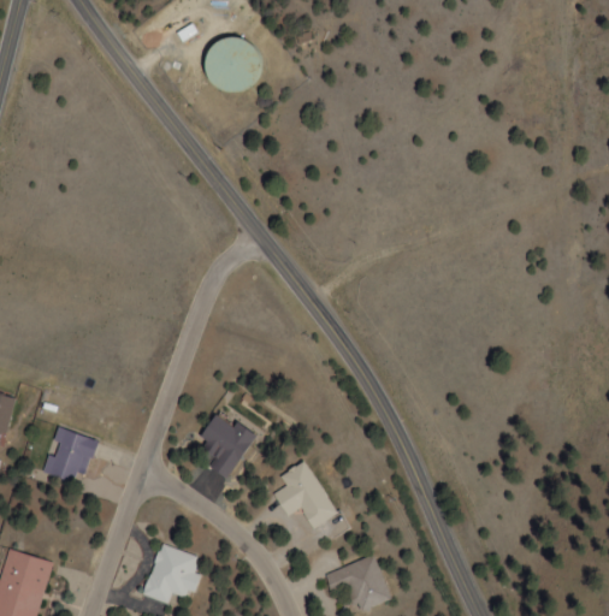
[(206,78),(241,98),(264,54),(229,35),(206,78)]
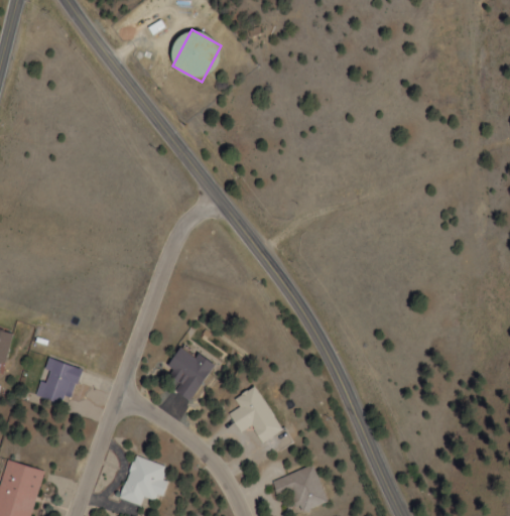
[(5,363),(11,364),(17,334),(0,329),(0,377),(1,378),(5,363)]
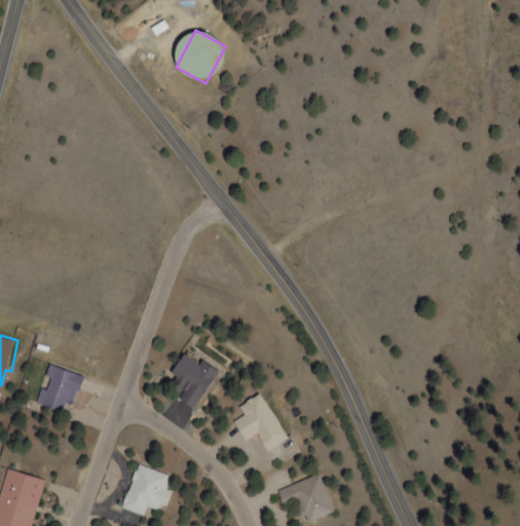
[(172,372),(188,381),(178,398),(195,408),(218,370),(201,360),(199,363),(183,353),(172,372)]
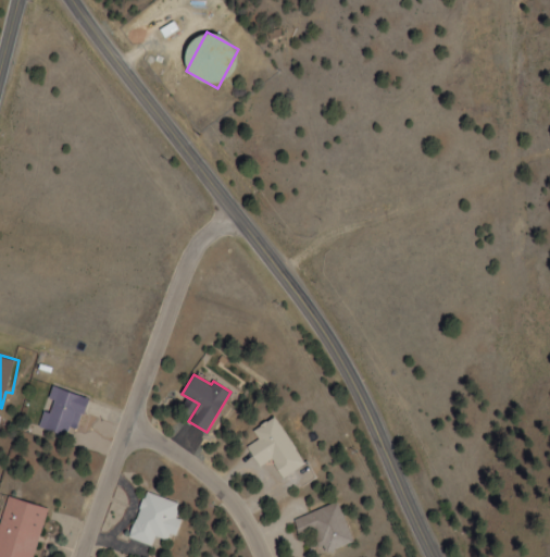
[(44,428),(78,440),(92,398),(58,386),(44,428)]
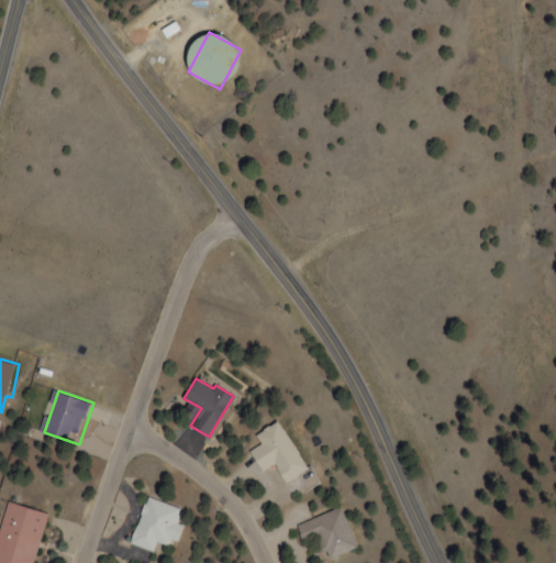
[(278,420),(254,434),(258,441),(248,448),(263,471),(275,464),(285,483),(308,470),(278,420)]
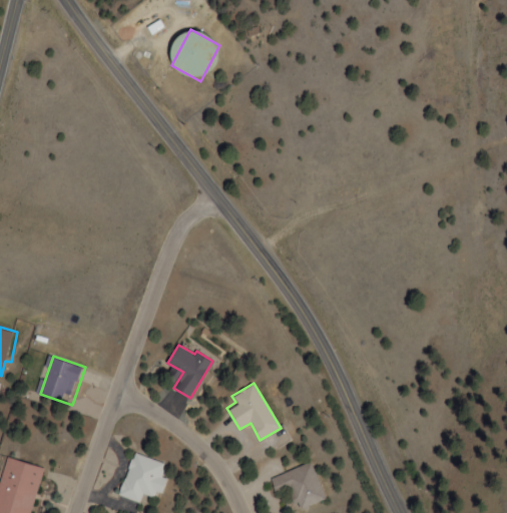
[(120,495),(141,502),(145,491),(160,496),(167,478),(161,476),(166,463),(136,452),(120,495)]
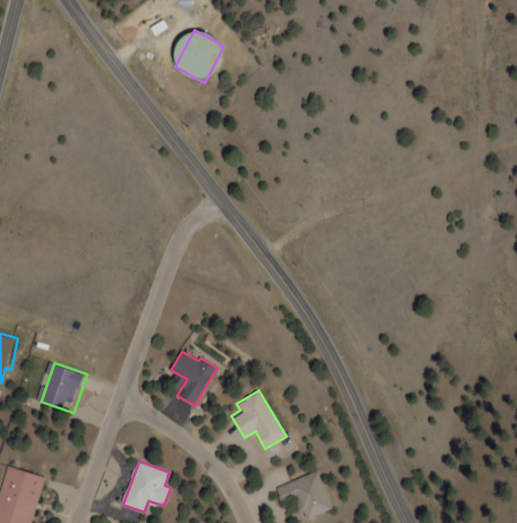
[(36,522),(48,476),(11,467),(0,509),(0,522),(36,522)]
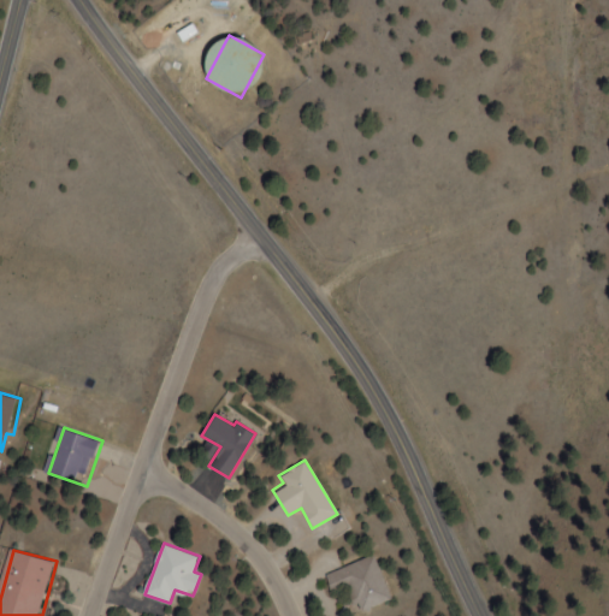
[(359,611),(391,598),(376,556),(326,574),(333,593),(349,587),(359,611)]
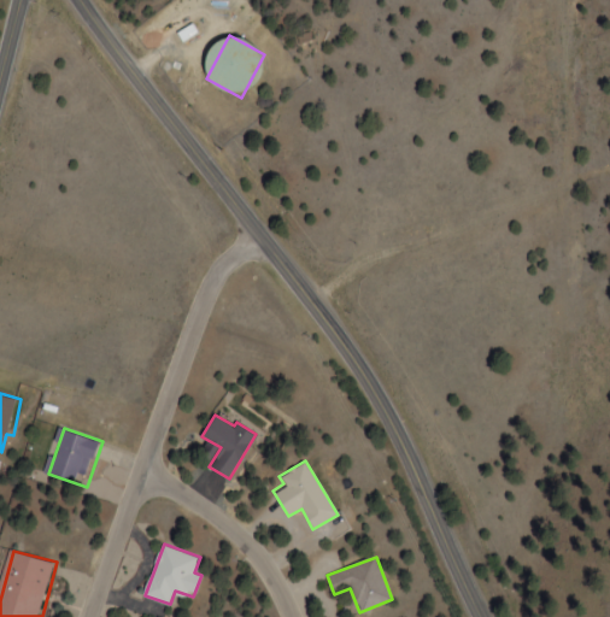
All buildings are outlined.
